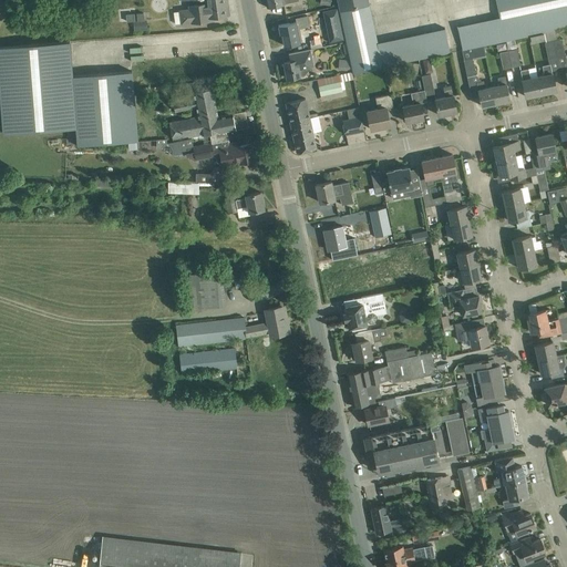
[(188,0),(189,4),(188,4),(189,8),(178,10),(181,23),(209,20),(209,18),(229,14),(227,0),(188,0)]
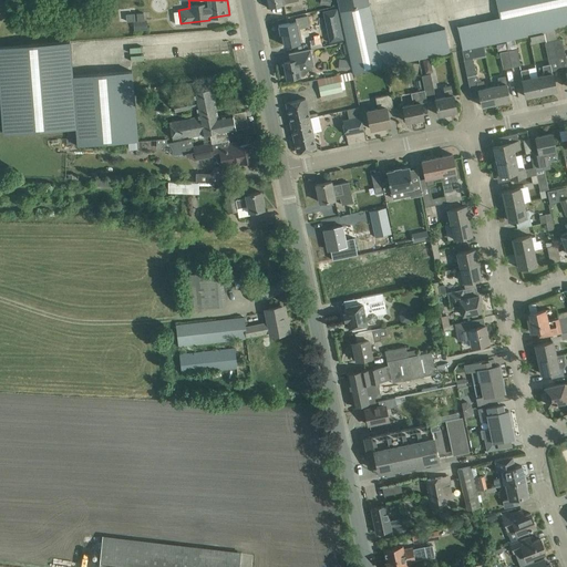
[(367,0),(337,0),(340,11),(368,6),(367,0)]
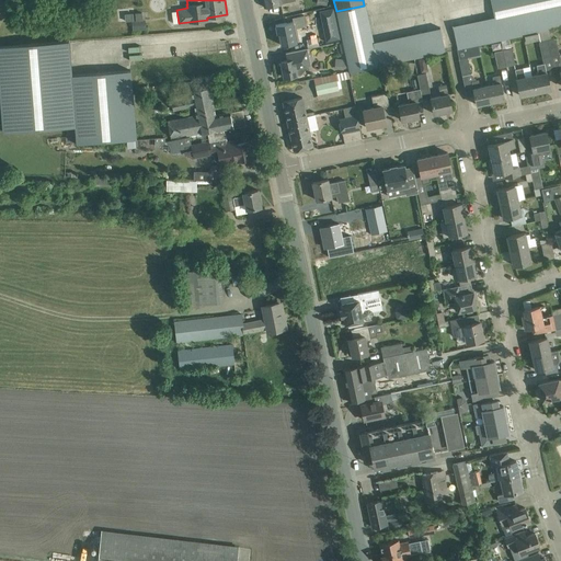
[(560,0),(490,0),(494,16),(499,39),(501,39),(510,37),(538,32),(545,30),(551,29),(552,29),(560,26),(560,0)]
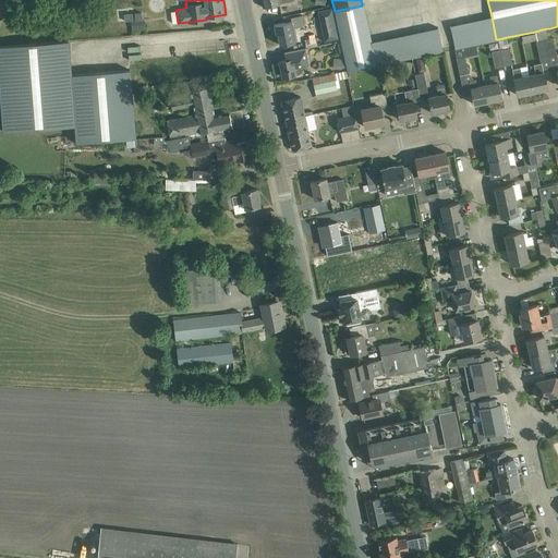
[(331,8),(318,11),(325,41),(338,38),(331,8)]
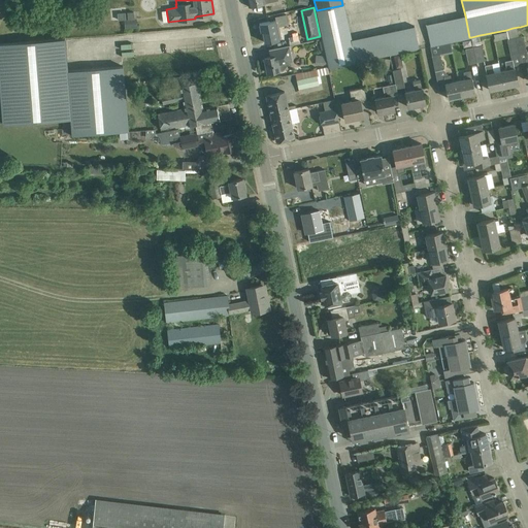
[(118,12),(118,21),(123,20),(123,28),(135,27),(134,11),(118,12)]
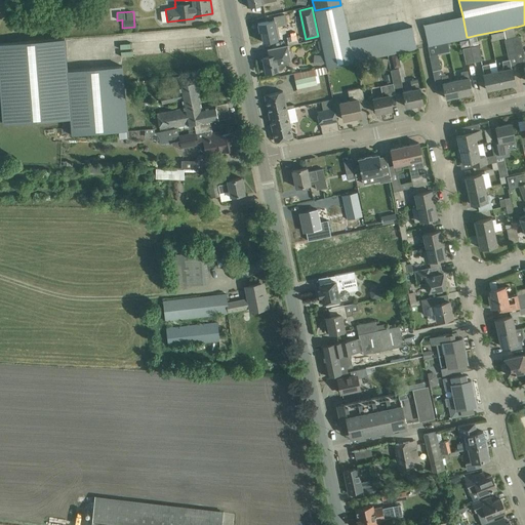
[(273,19),(268,21),(257,24),(259,31),(260,31),(263,42),(278,39),(276,28),(282,27),(282,28),(290,28),(290,15),(282,15),(282,18),(273,21),(273,19)]
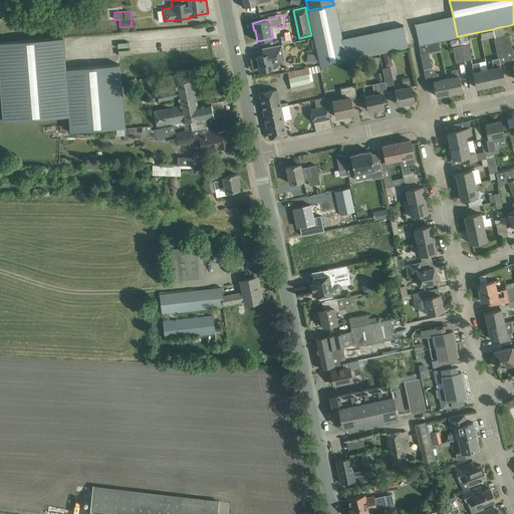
[(290,34),(280,36),(282,43),(292,41),(290,34)]
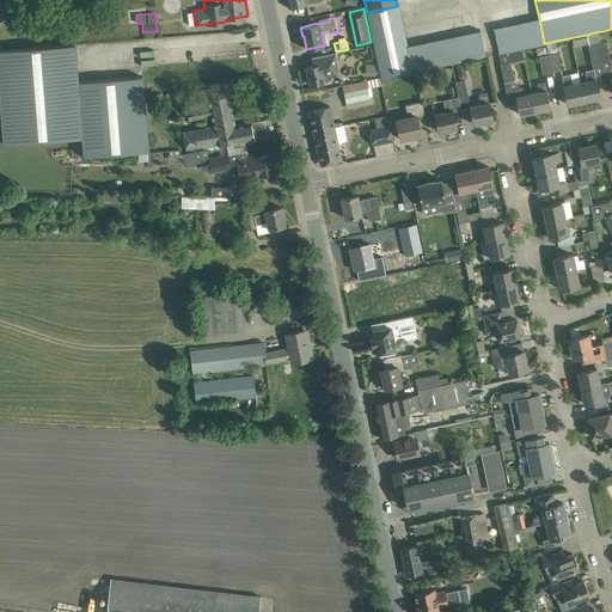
[(606,41),(597,43),(600,61),(610,59),(606,41)]
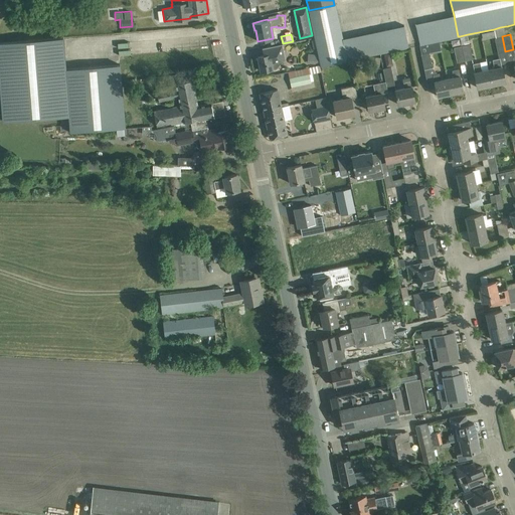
[(505,51),(502,36),(495,38),(498,52),(505,51)]
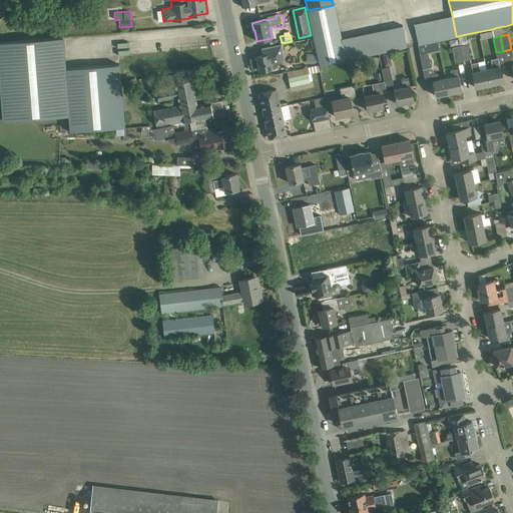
[(63,37),(0,41),(0,82),(3,120),(69,115),(69,131),(124,127),(118,64),(93,65),(65,68),(63,37)]
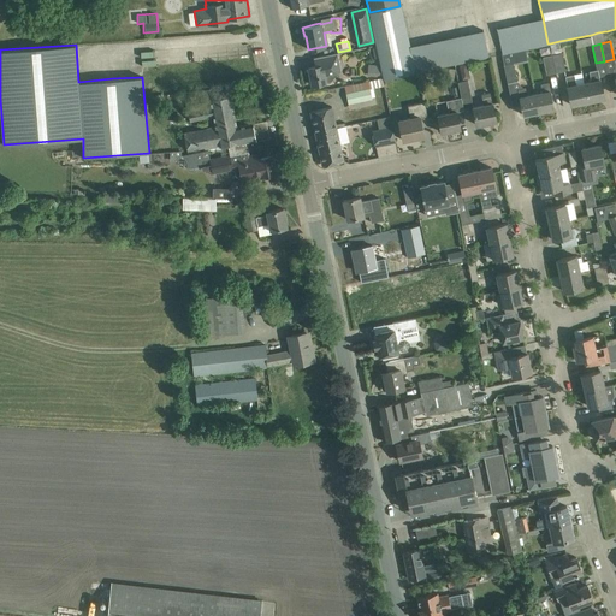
[(502,54),(508,82),(517,81),(514,64),(528,61),(526,49),(502,54)]
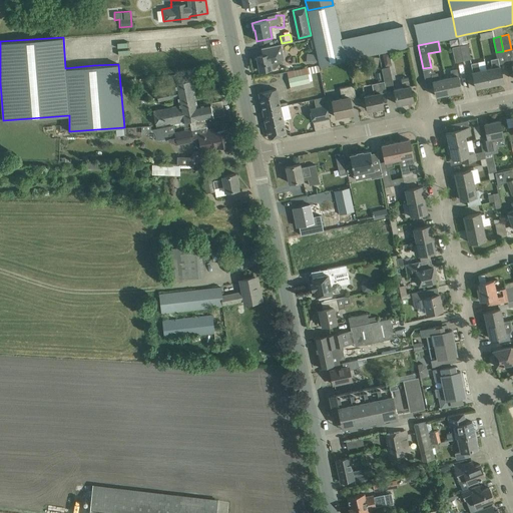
[(285,59),(281,43),(261,48),(262,48),(263,55),(257,56),(257,57),(254,57),(253,59),(254,62),(257,63),(258,63),(260,70),(273,68),(272,61),(285,59)]
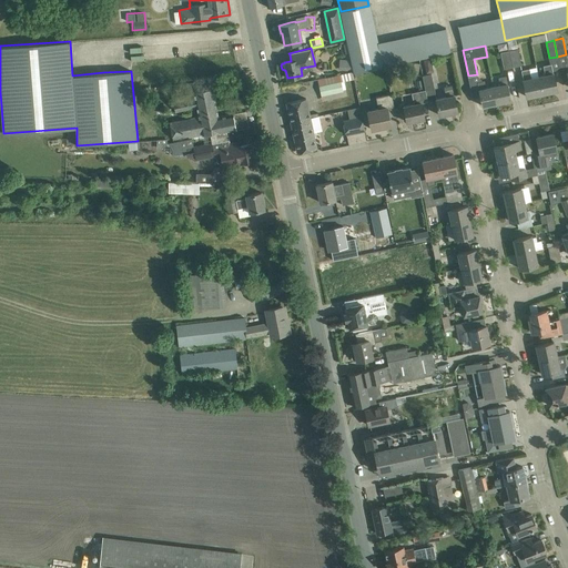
[(509,50),(513,67),(521,64),(518,48),(509,50)]
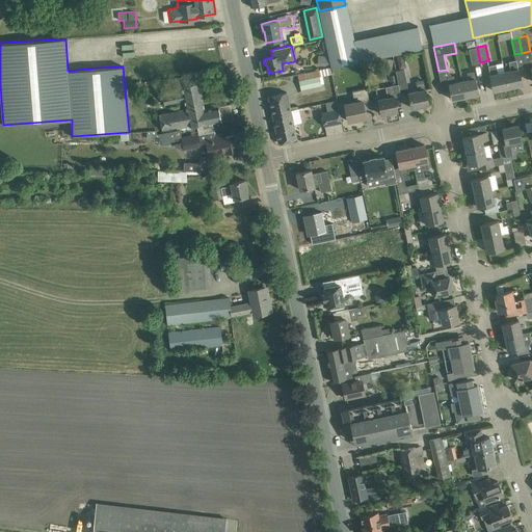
[(472,64),(480,62),(477,47),(469,49),(472,64)]
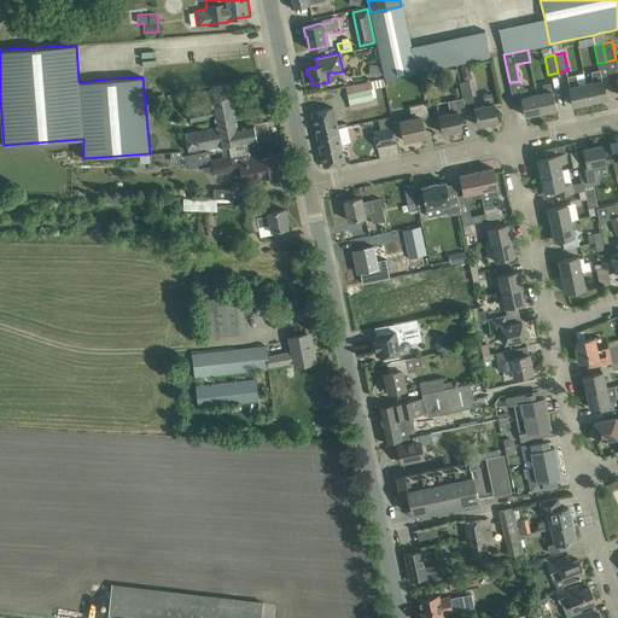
[(593,81),(584,83),(589,101),(606,98),(602,80),(601,80),(600,69),(590,71),(593,81)]
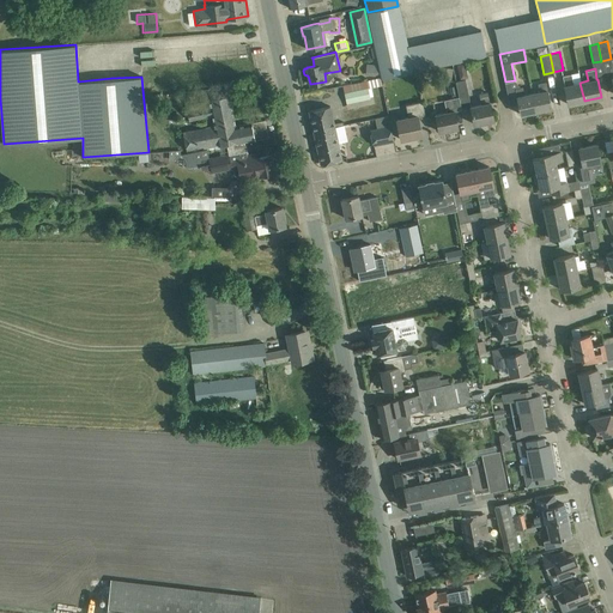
[(584,101),(580,83),(574,84),(571,73),(563,76),(565,85),(564,85),(569,104),(584,101)]
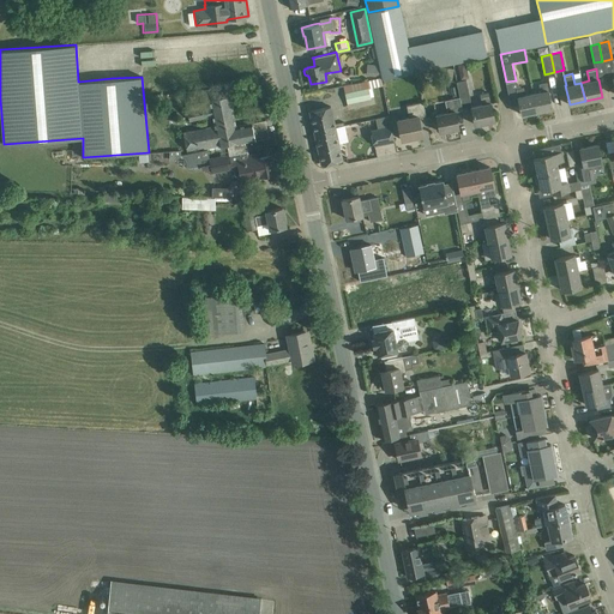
[(465,79),(456,82),(459,96),(461,102),(470,101),(465,79)]
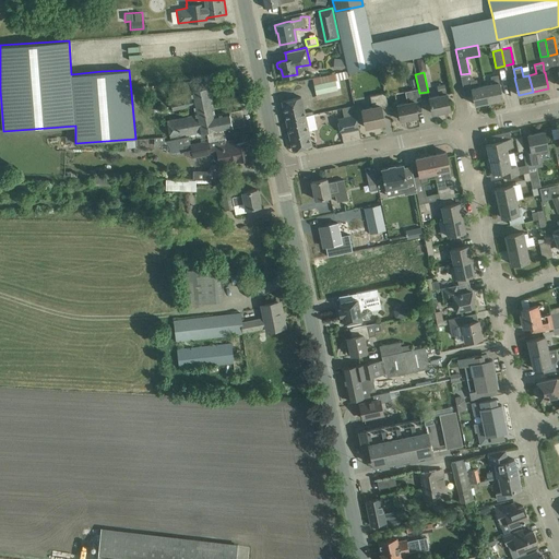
[(492,83),(485,85),(488,102),(502,98),(498,74),(490,76),(492,83)]
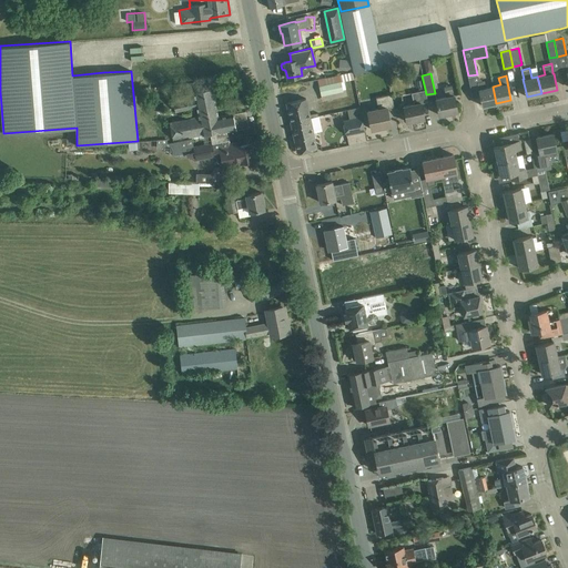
[(496,103),(493,87),(486,88),(484,80),(477,82),(483,105),(496,103)]
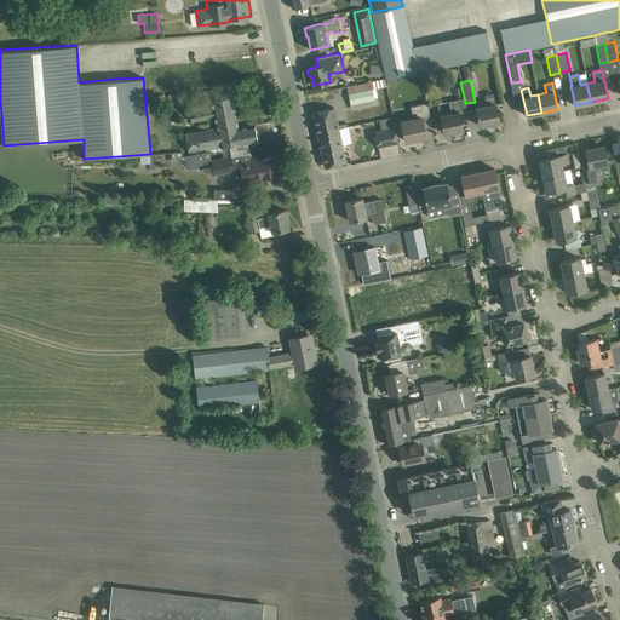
[(373,89),(354,93),(349,95),(351,104),(374,98),(373,89)]
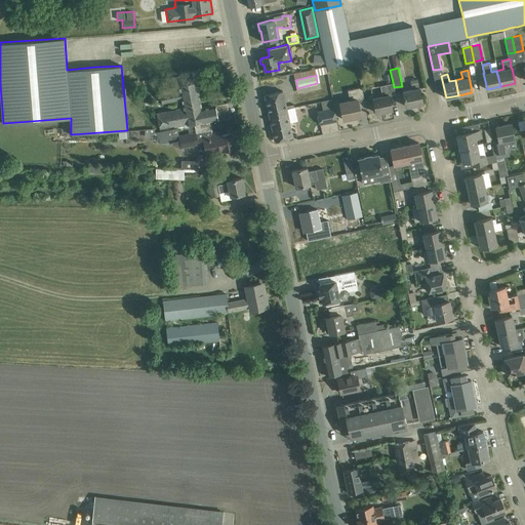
[(419,87),(417,79),(410,80),(412,89),(403,91),(406,106),(422,103),(419,87)]
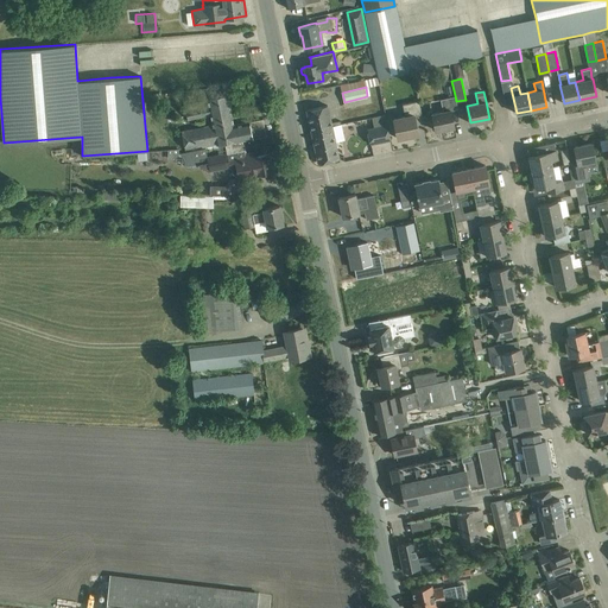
[(211,121),(232,118),(227,94),(207,99),(207,100),(188,103),(188,108),(185,109),(188,119),(210,114),(211,121)]
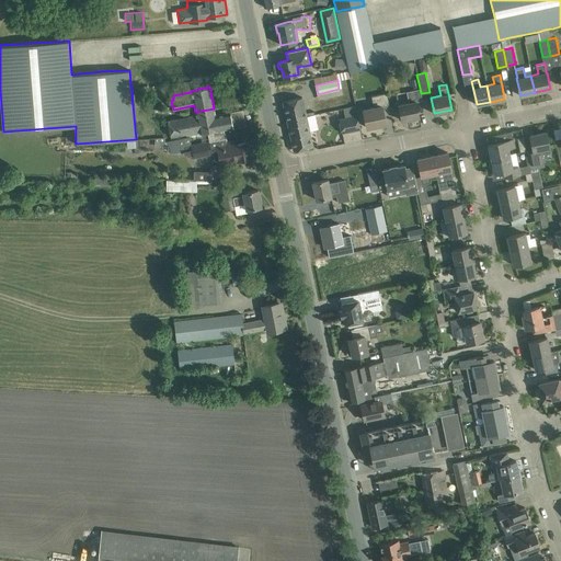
[(421,93),(420,88),(405,91),(409,102),(398,104),(402,121),(419,116),(415,102),(422,100),(421,93)]
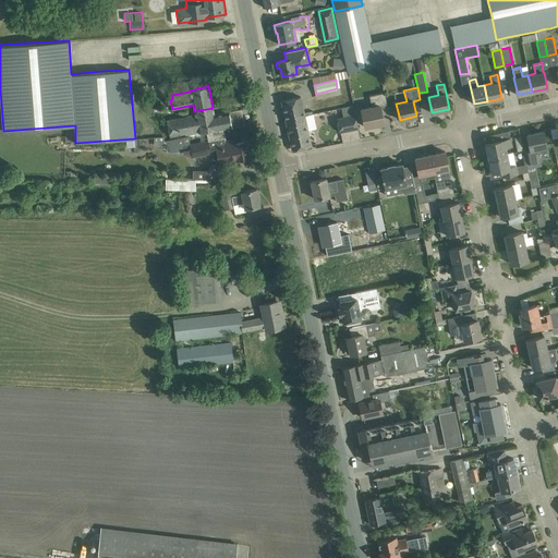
[(380,107),(387,106),(384,92),(368,95),(372,107),(361,109),(365,126),(377,124),(376,123),(383,122),(383,123),(384,123),(380,107)]
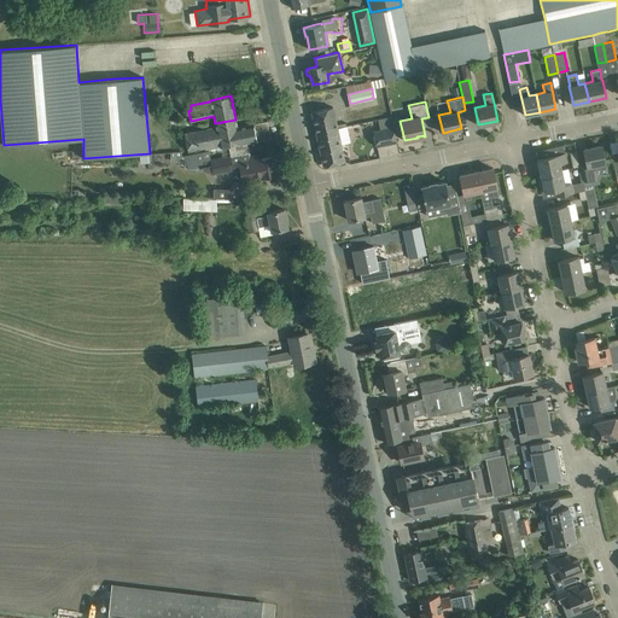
[(332,106),(312,111),(316,134),(337,129),(337,128),(347,126),(347,122),(337,124),(332,106)]
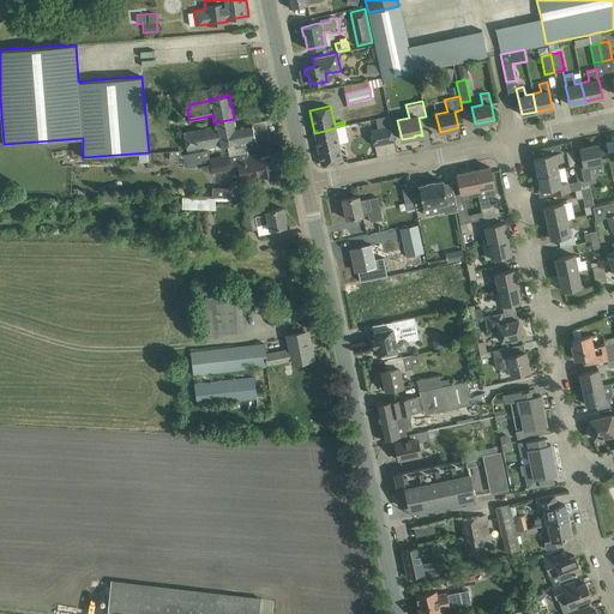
[(234,119),(214,122),(214,126),(184,132),(186,148),(186,150),(204,146),(204,148),(218,145),(227,144),(229,155),(236,154),(247,151),(247,152),(248,152),(246,142),(269,137),(265,120),(235,126),(234,119)]
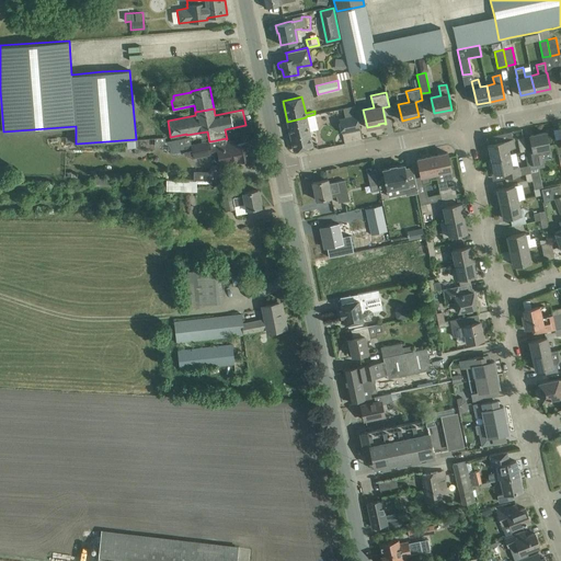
[(306,117),(287,122),(294,150),(312,146),(312,145),(310,135),(309,130),(318,128),(315,114),(306,116),(306,117)]
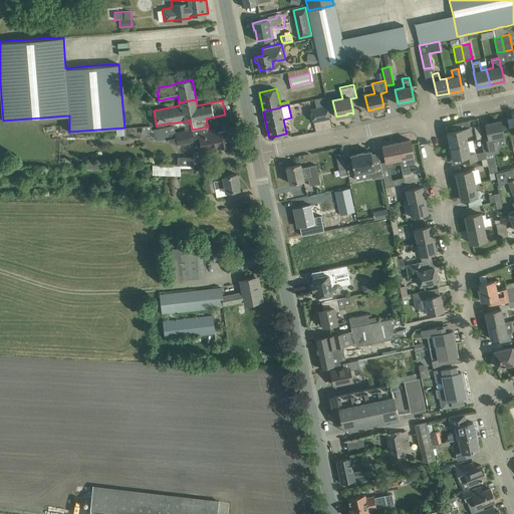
[(329,118),(326,104),(310,108),(313,121),(329,118)]
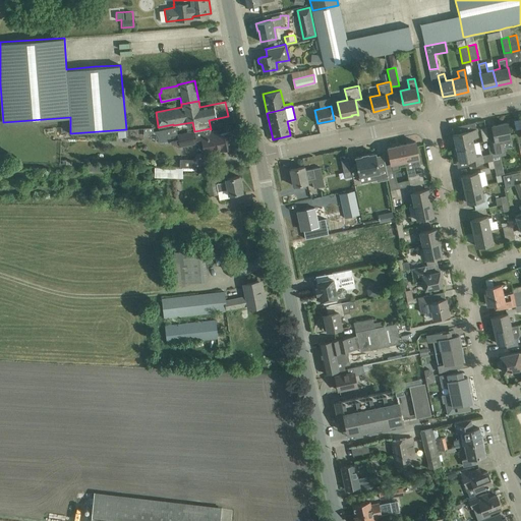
[(464,131),(453,133),(456,147),(473,143),(472,137),(477,135),(476,129),(475,129),(474,123),(474,122),(462,124),(464,131)]
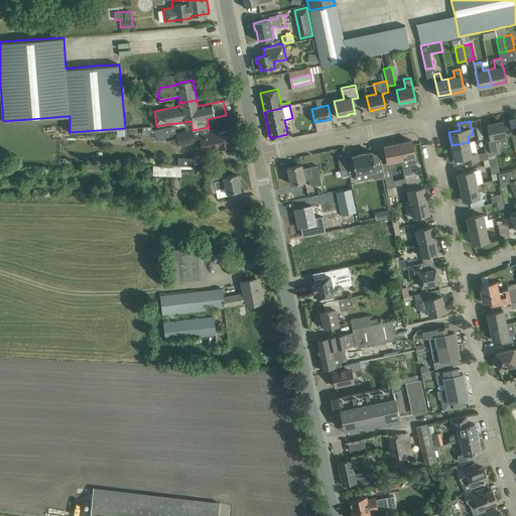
[(490,137),(484,138),(488,155),(501,153),(498,142),(506,140),(504,132),(505,131),(505,129),(504,129),(502,121),(488,124),(490,137)]
